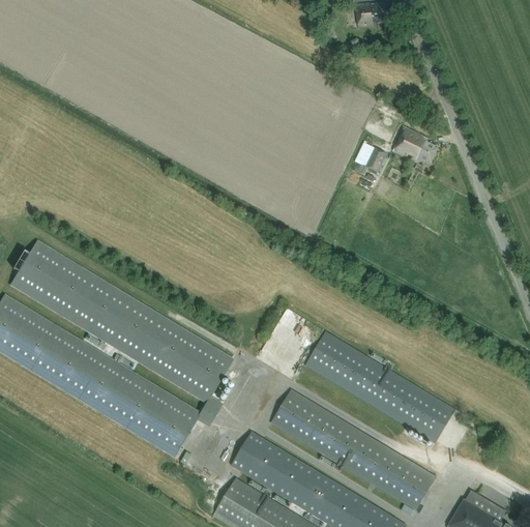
[(378,21),(389,19),(386,1),(373,2),(373,1),(356,3),(359,25),(378,23),(378,21)]
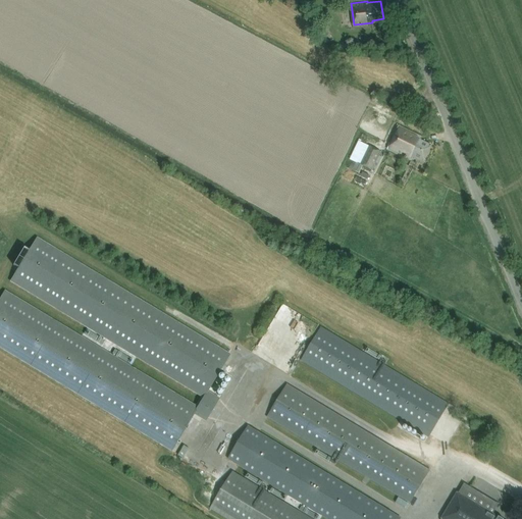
[(422,160),(431,143),(421,138),(422,135),(399,123),(387,147),(411,158),(413,155),(422,160)]
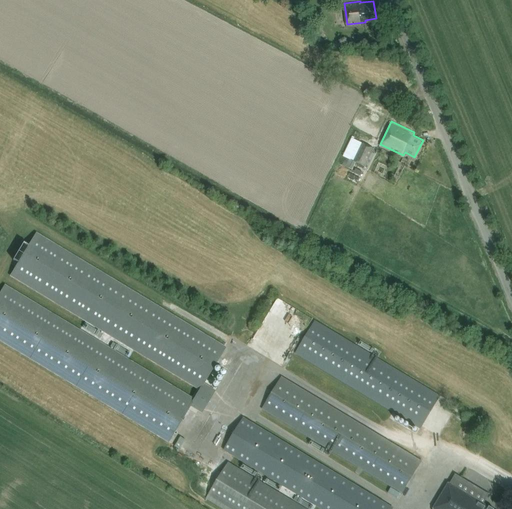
[(362,140),(353,159),(345,155),(342,162),(353,167),(356,159),(365,164),(374,146),(362,140)]
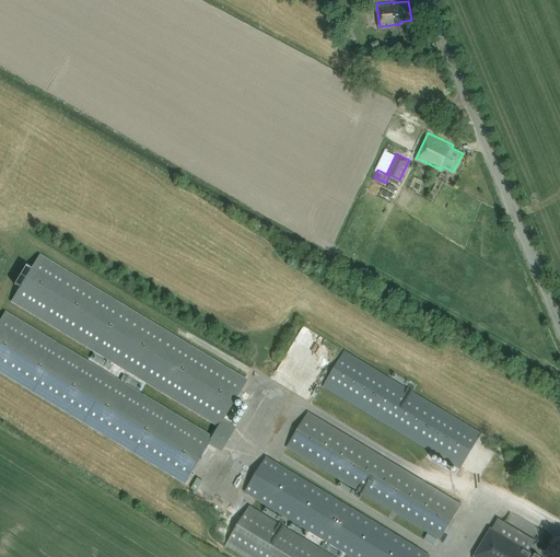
[(381,190),(382,182),(372,181),(371,188),(381,190)]
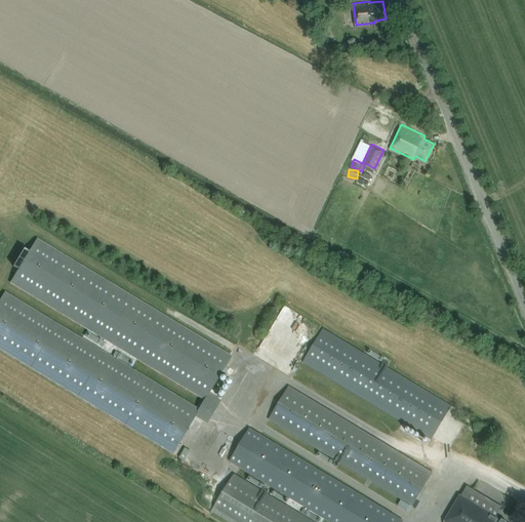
[(204,397),(198,407),(4,290),(0,297),(0,346),(172,450),(195,413),(206,420),(219,398),(208,391),(231,354),(37,237),(10,280),(204,397)]
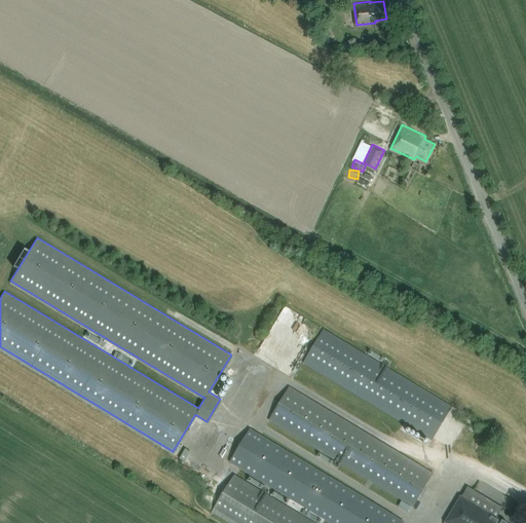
[(275,325),(270,335),(276,337),(280,328),(275,325)]
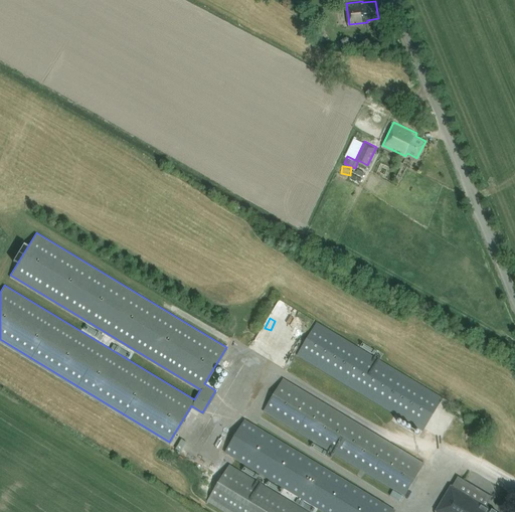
[(444,395),(317,320),(297,353),(413,423),(410,428),(415,430),(417,425),(423,430),(444,395)]
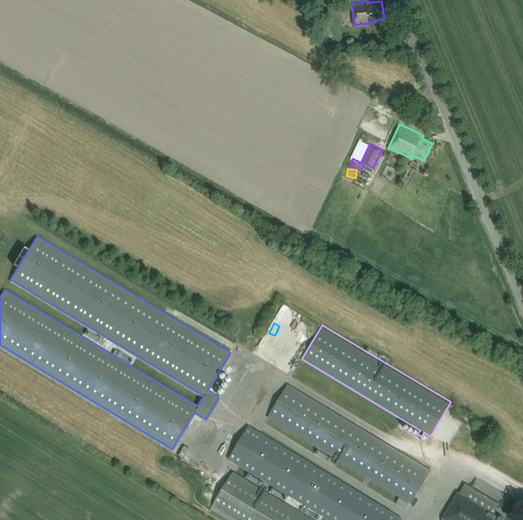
[(431,468),(288,382),(267,416),(399,495),(396,501),(406,506),(409,502),(411,503),(431,468)]
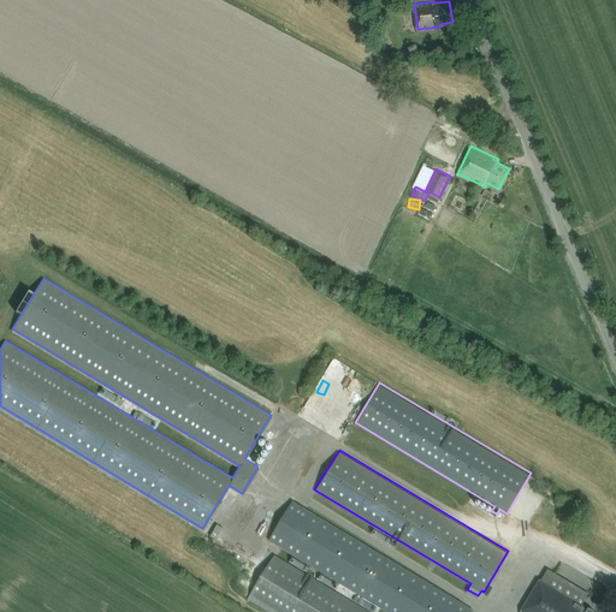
[(294,499),(270,538),(392,611),(469,611),(472,607),(294,499)]
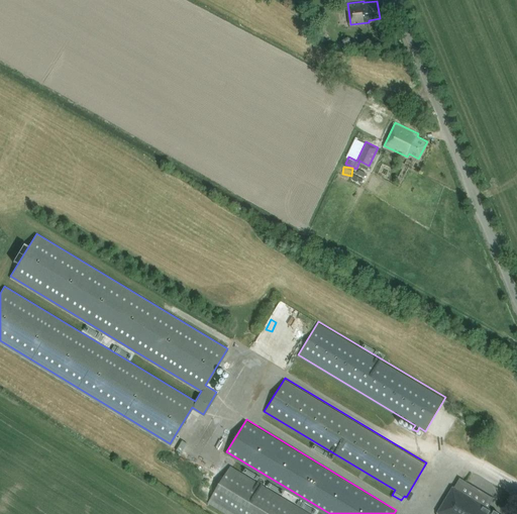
[(313,513),(230,464),(223,475),(218,472),(210,486),(215,489),(208,501),(229,513),(313,513)]
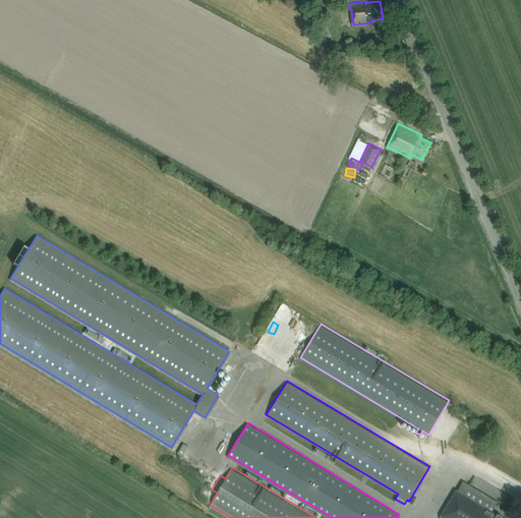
[(458,488),(457,487),(440,517),(442,517),(504,517),(486,507),(493,498),(463,480),(458,488)]
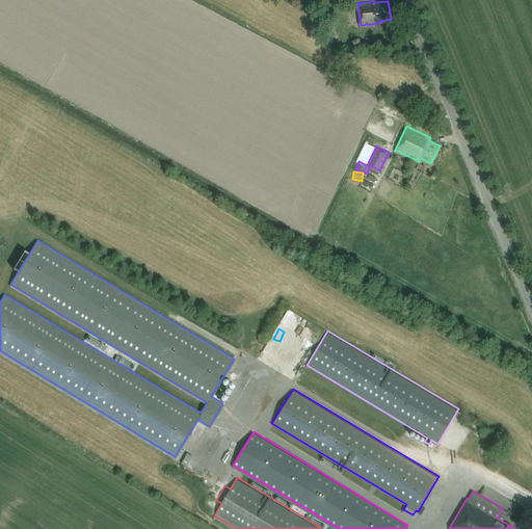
All buildings are outlined.
